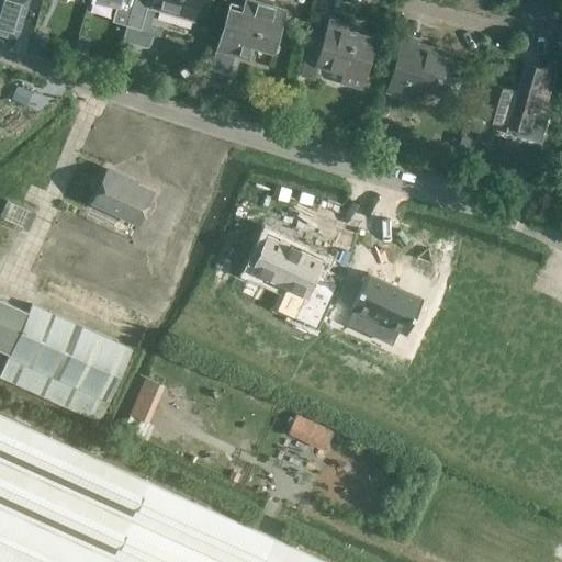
[(0,0),(0,33),(15,37),(26,0),(0,0)]
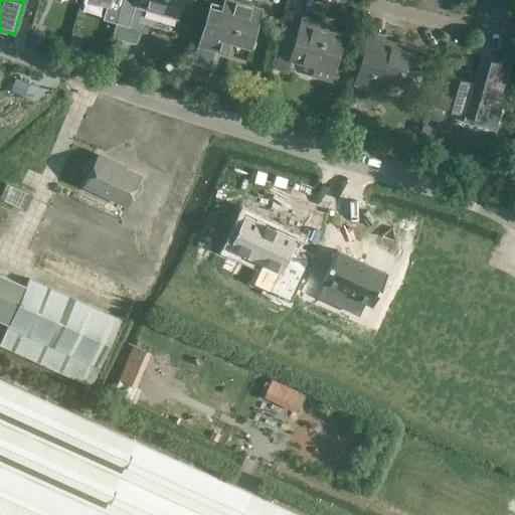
[(93,0),(106,4),(101,18),(115,22),(115,19),(121,0),(93,0)]
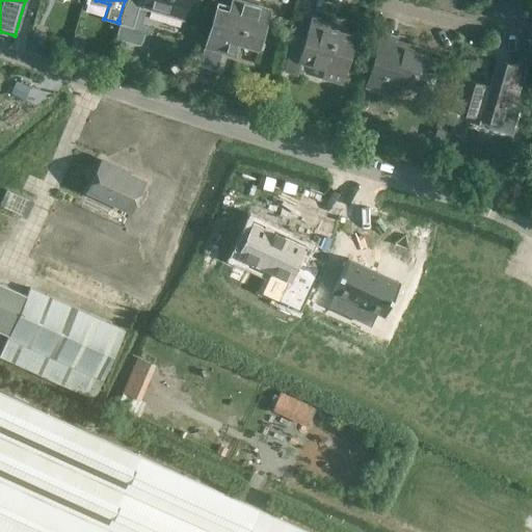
[(125,0),(118,20),(126,22),(122,36),(129,38),(133,41),(138,41),(140,40),(141,38),(143,36),(143,35),(148,22),(143,21),(148,5),(183,16),(186,0),(125,0)]
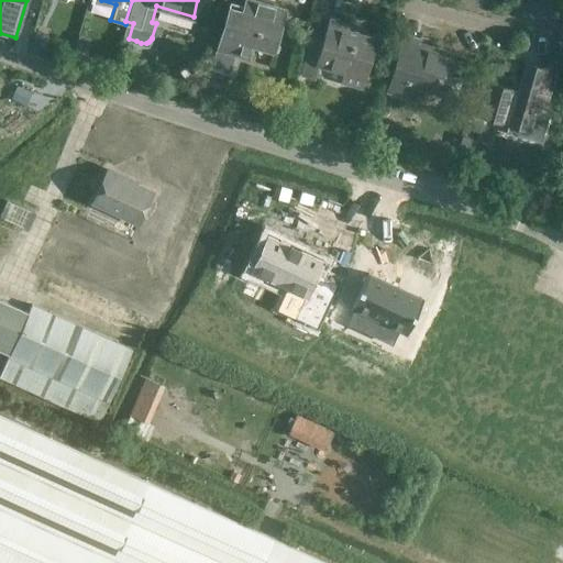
[(228,7),(208,74),(219,77),(229,72),(234,54),(249,58),(252,46),(273,53),(286,10),(253,0),(250,13),(228,7)]
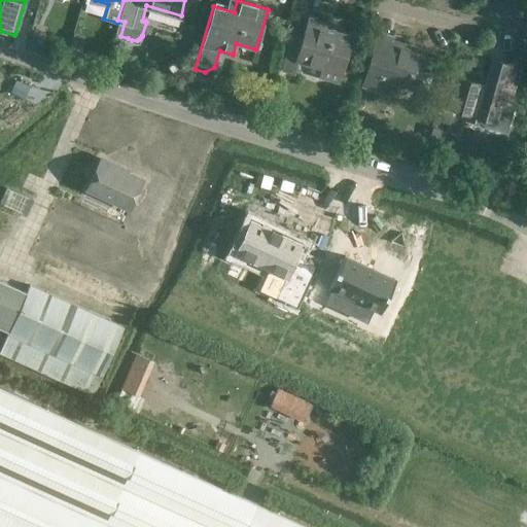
[(350,37),(325,30),(327,23),(309,18),(303,36),(291,32),(280,70),(294,74),(297,61),(340,73),(350,37)]
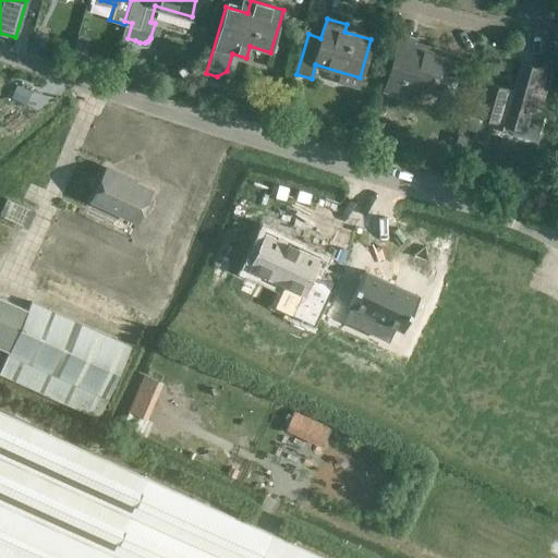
[(402,32),(396,52),(385,89),(385,92),(415,100),(419,86),(447,94),(447,93),(456,95),(460,77),(450,74),(457,51),(420,41),(421,37),(402,32)]
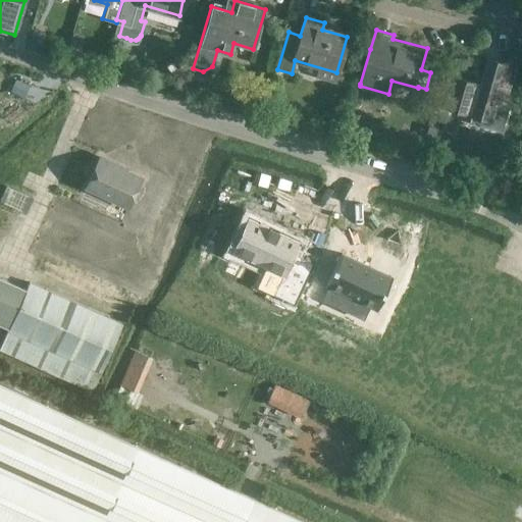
[(503,105),(514,65),(487,57),(486,56),(479,84),(445,73),(435,103),(496,121),(491,136),(492,137),(493,133),(500,134),(506,133),(510,129),(513,124),(513,118),(512,112),(508,108),(503,105)]
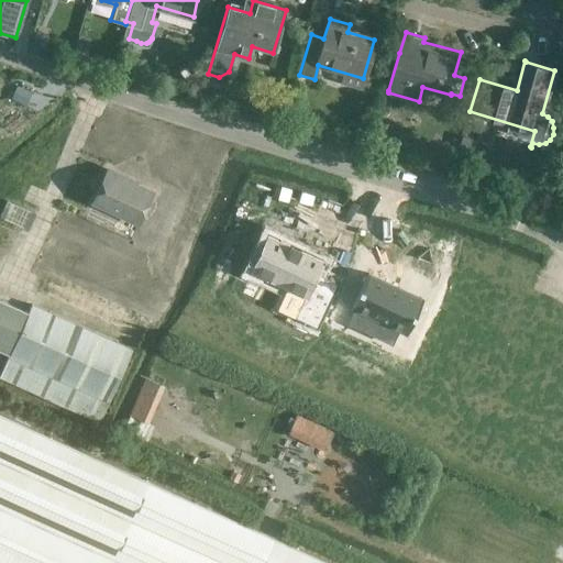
[(92,202),(138,223),(153,191),(138,185),(138,181),(108,167),(92,202)]
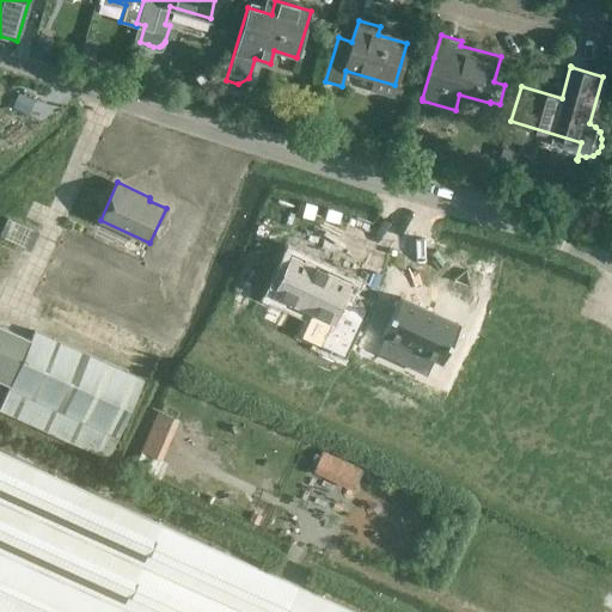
[(0,233),(0,236),(30,249),(38,232),(7,219),(0,233)]
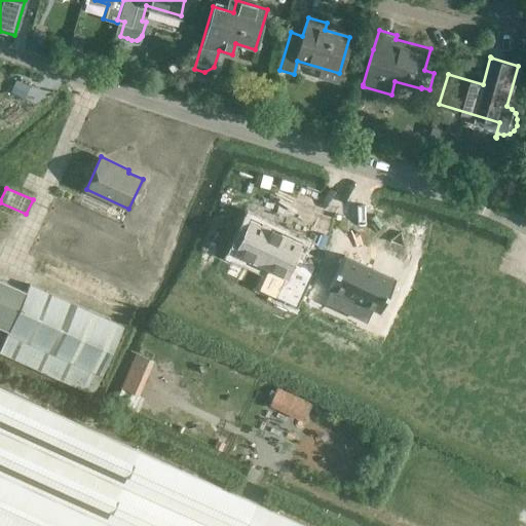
[(0,351),(94,393),(102,375),(123,326),(30,284),(26,291),(0,279),(0,327),(8,331),(0,349),(0,351)]
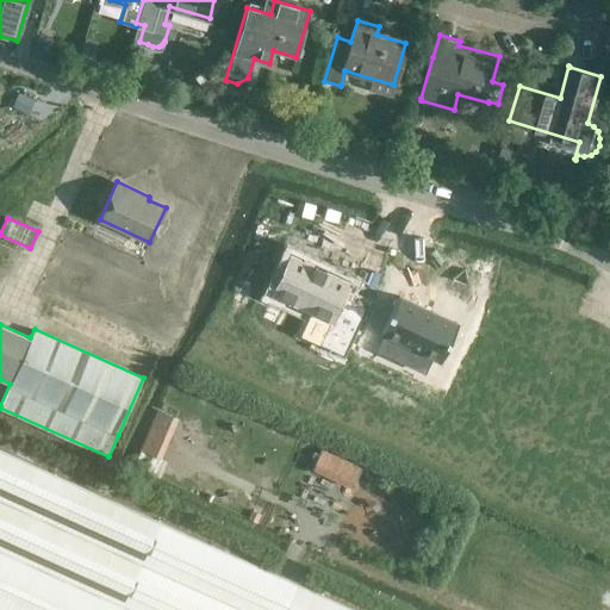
[(138,453),(160,462),(178,421),(156,411),(138,453)]
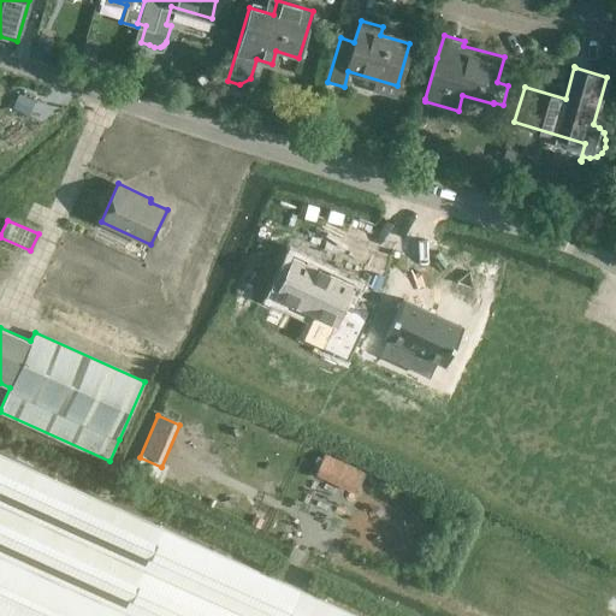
[(360,615),(0,454),(0,615),(360,615)]
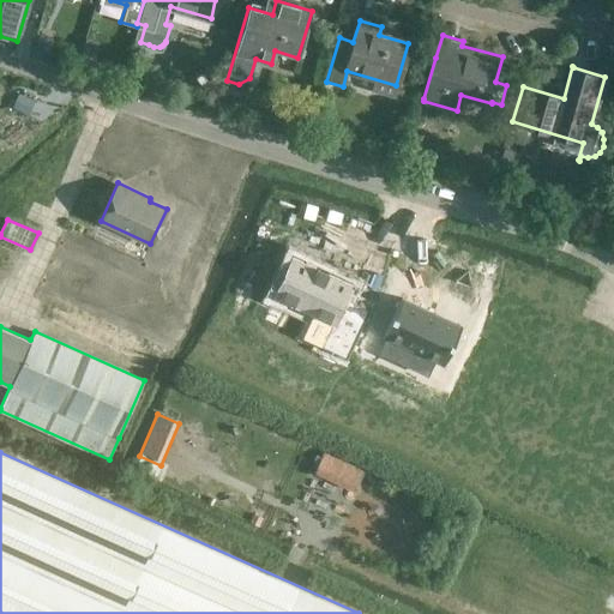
[(312,475),(353,494),(362,474),(321,455),(312,475)]
